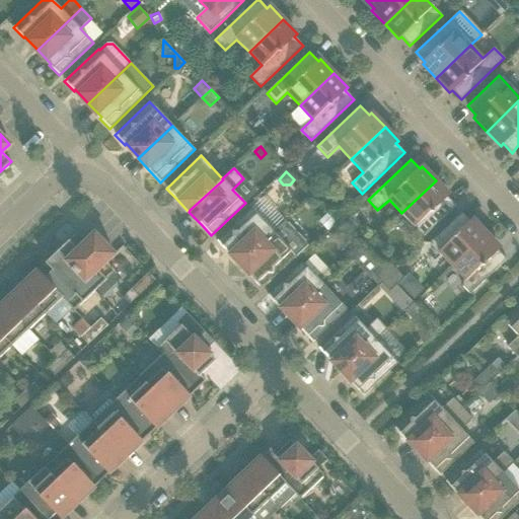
[(436,180),(401,213),(424,236),(455,206),(447,197),(449,195),(436,180)]
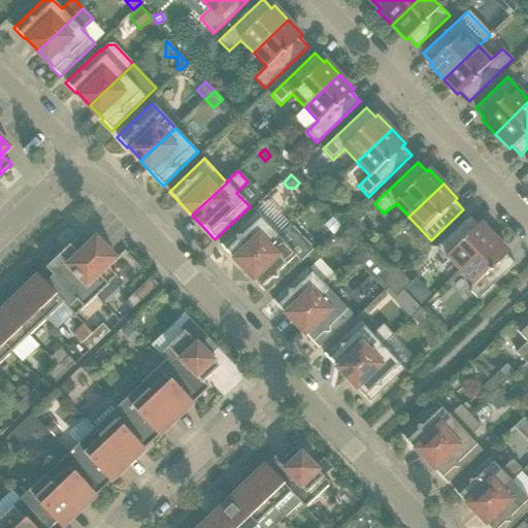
[(256,212),(221,245),(230,256),(243,270),(244,268),(278,236),(256,212)]
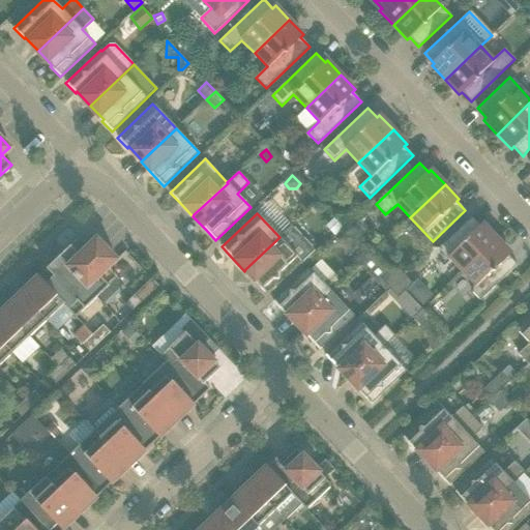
[(462,272),(497,238),(482,224),(480,227),(471,217),(439,248),(462,272)]
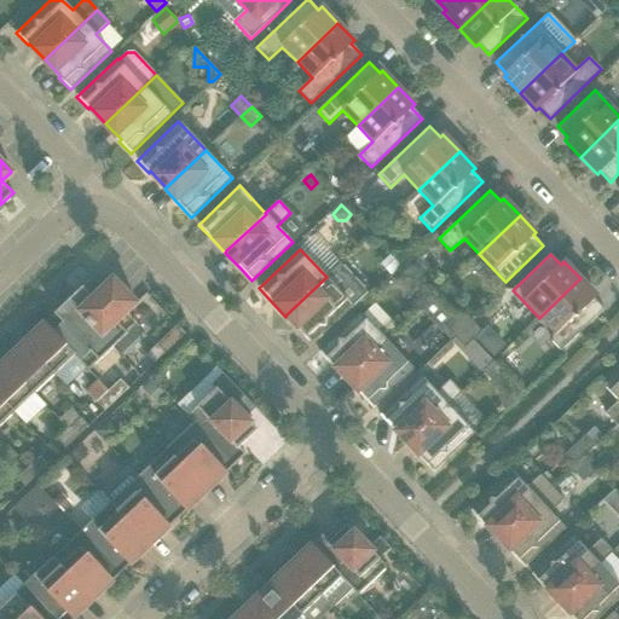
[(287,314),(285,317),(301,333),(312,345),(368,293),(341,264),(327,277),(287,314)]
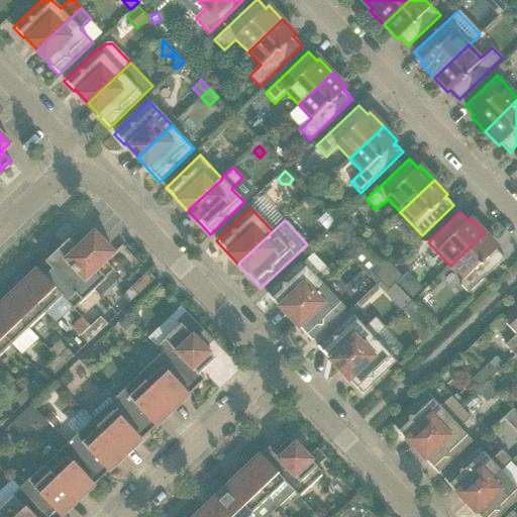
[(335,224),(326,233),(331,238),(339,238),(344,233),(335,224)]
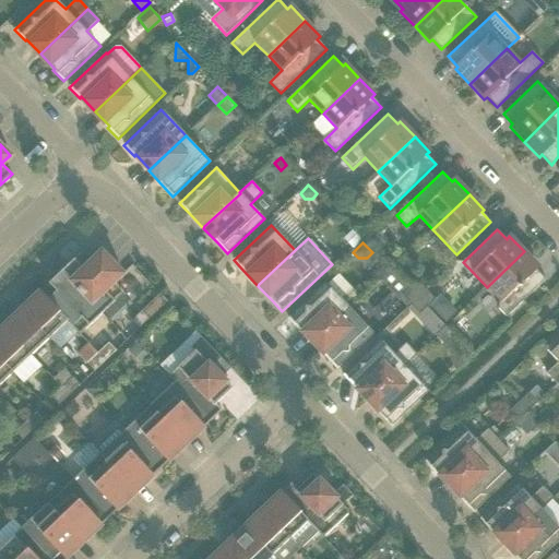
[(84,250),(39,293),(67,321),(79,334),(125,292),(115,283),(123,274),(103,253),(95,261),(84,250)]
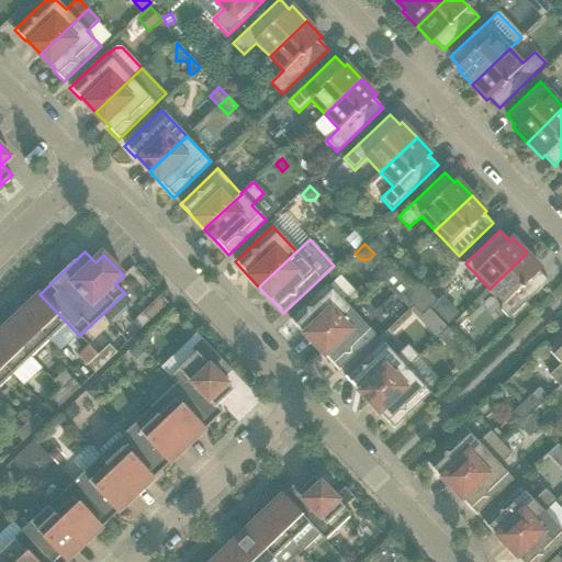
[(541,268),(527,253),(490,289),(503,303),(501,305),(501,311),(508,318),(548,281),(539,271),(541,268)]
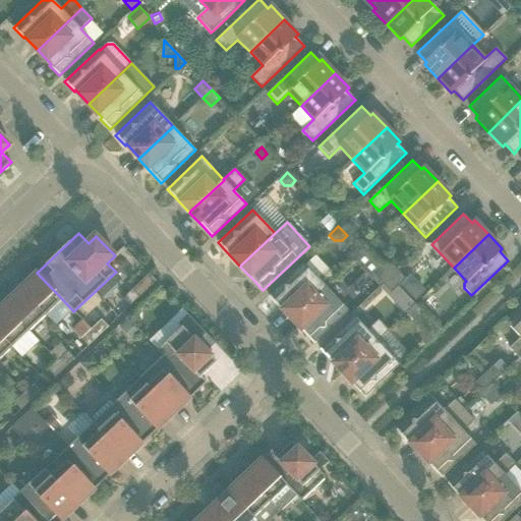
[(390,277),(397,270),(389,262),(382,269),(390,277)]
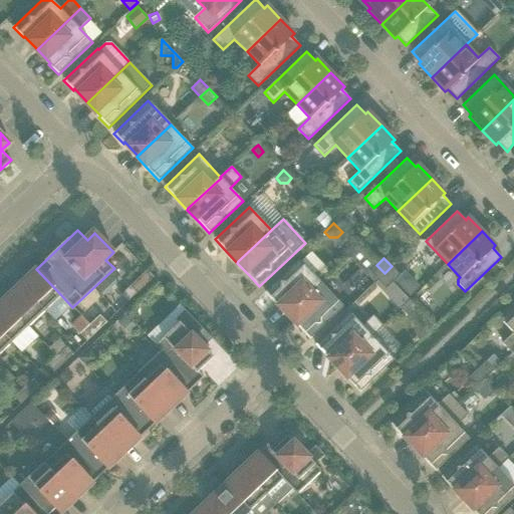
[(299,259),(265,292),(274,302),(287,315),(289,314),(321,283),(319,281),(300,261),(299,259)]
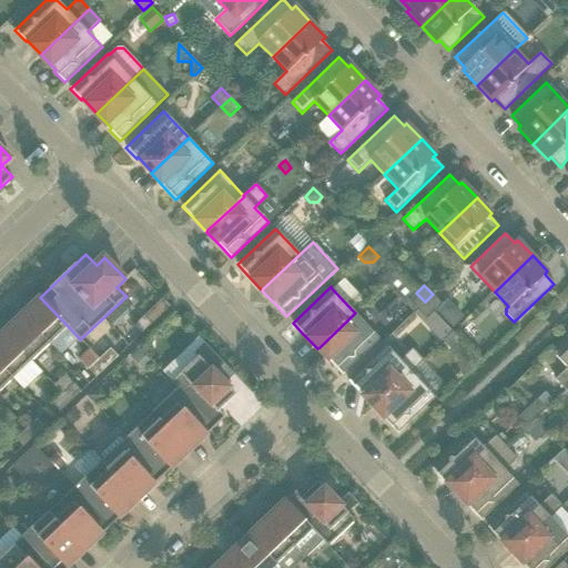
[(425,302),(416,293),(408,300),(417,310),(425,302)]
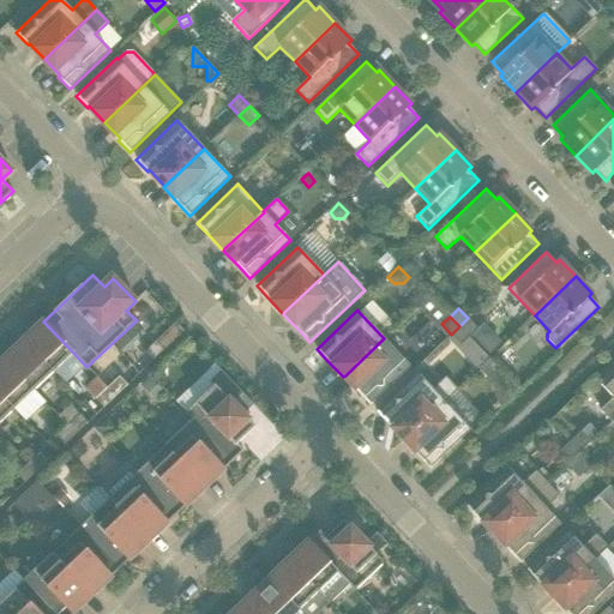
[(479,329),(468,318),(459,326),(469,337),(471,336),(479,329)]
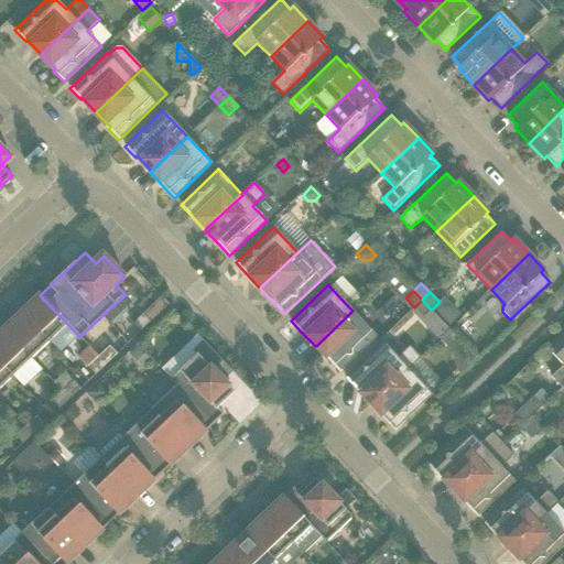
[(67,324),(40,295),(21,313),(49,342),(67,324)]
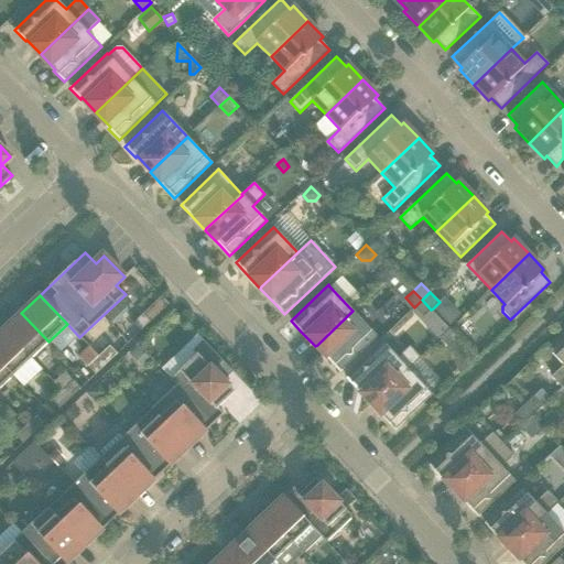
[(162,296),(151,306),(159,314),(169,304),(162,296)]
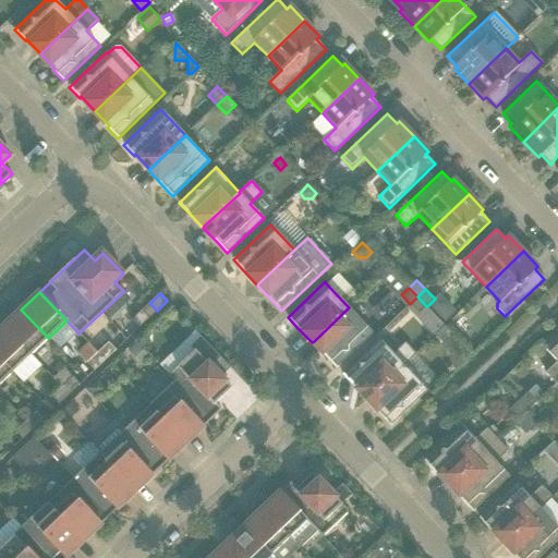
[(435,299),(428,305),(445,323),(455,313),(438,295),(435,299)]
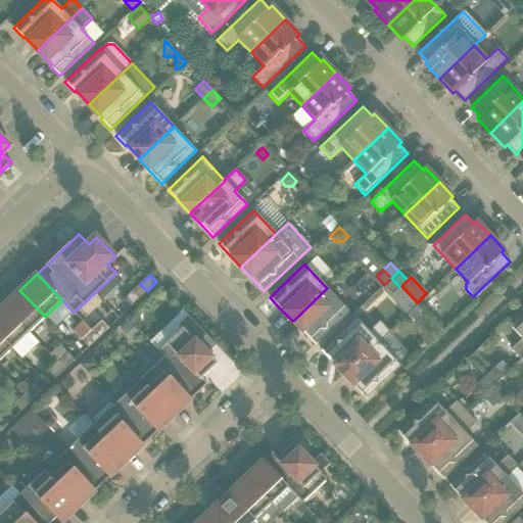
[(399,287),(391,278),(384,285),(392,294),(399,288),(399,287)]
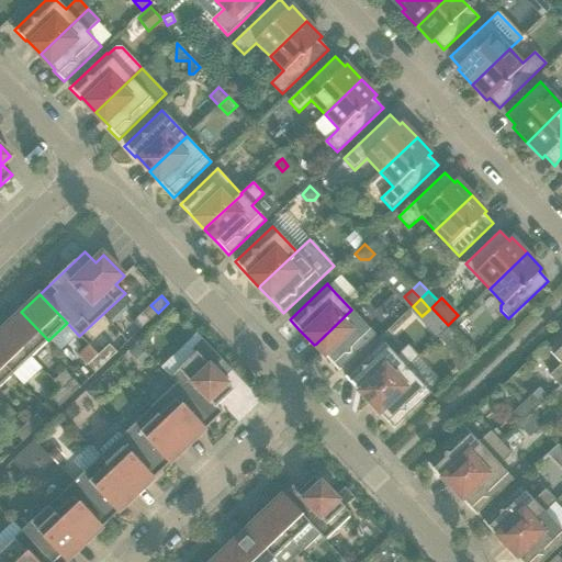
[(158,313),(150,305),(142,314),(148,322),(158,313)]
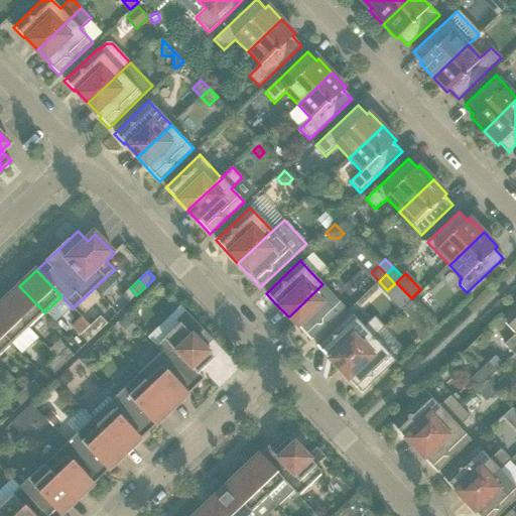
[(290,315),(288,316),(301,331),(310,341),(311,340),(345,307),(323,284),(290,315)]
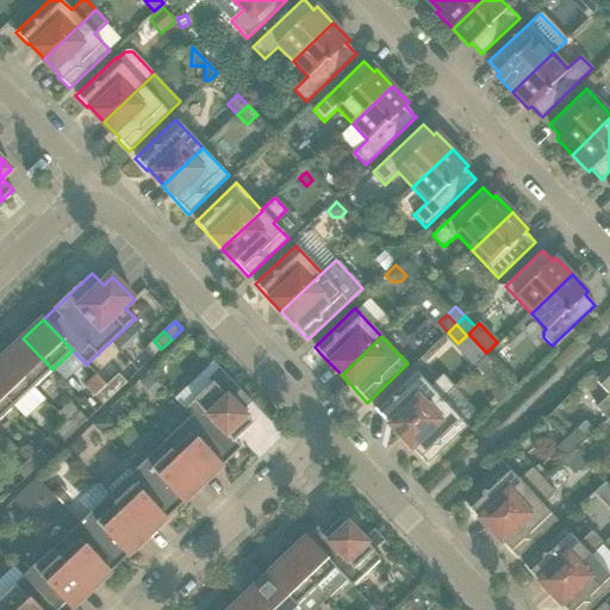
[(458,343),(454,347),(473,367),(485,356),(466,336),(458,343)]
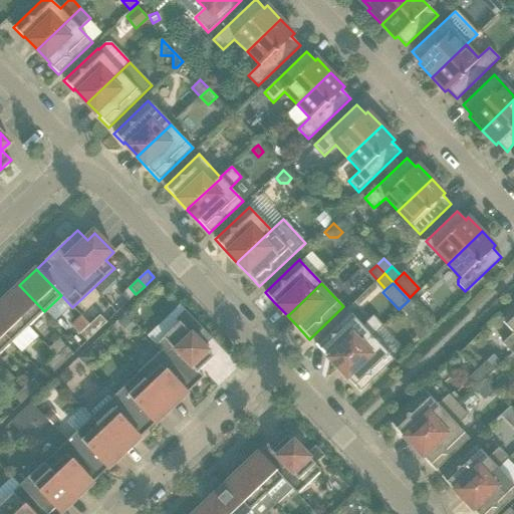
[(44,311),(19,285),(3,301),(28,327),(44,311)]
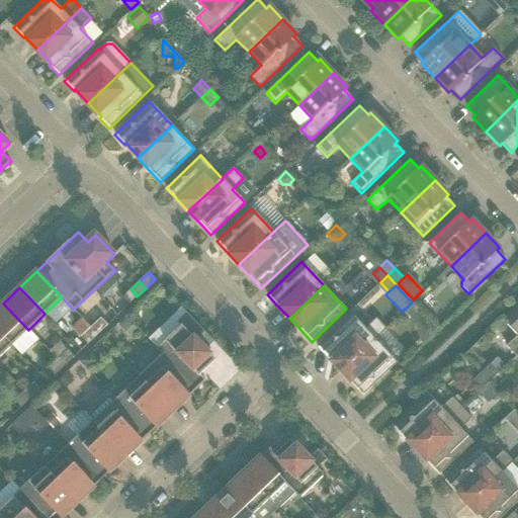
[(137,296),(131,289),(122,297),(128,305),(137,296)]
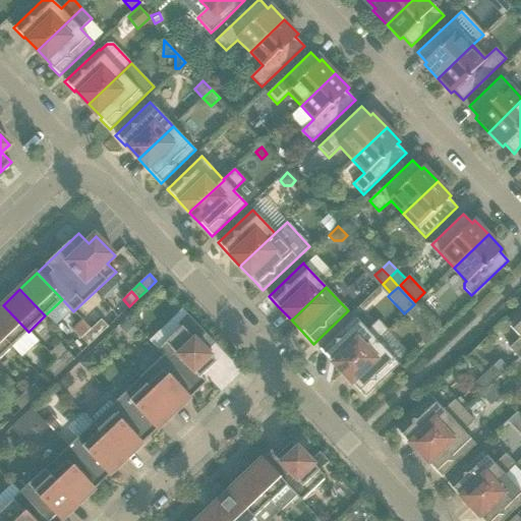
[(414,323),(424,313),(415,304),(406,313),(414,323)]
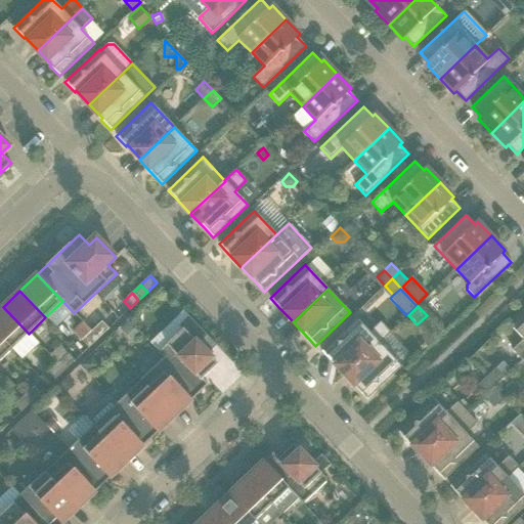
[(29,334),(3,307),(0,309),(0,337),(11,349),(29,334)]
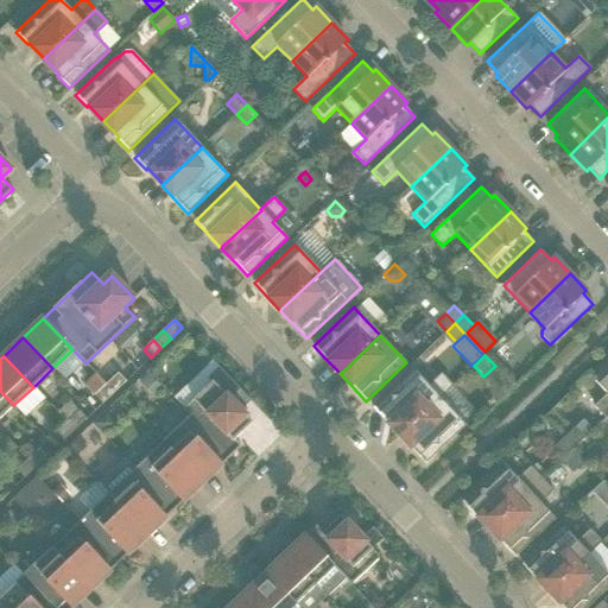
[(607,415),(607,362),(593,379),(607,393),(594,406),(606,418),(607,415)]
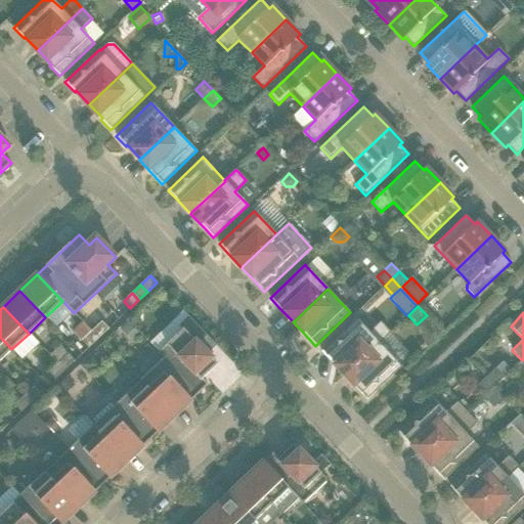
[(182,330),(158,352),(164,358),(199,393),(208,385),(203,379),(218,364),(208,353),(216,346),(207,336),(188,317),(179,326),(182,330)]
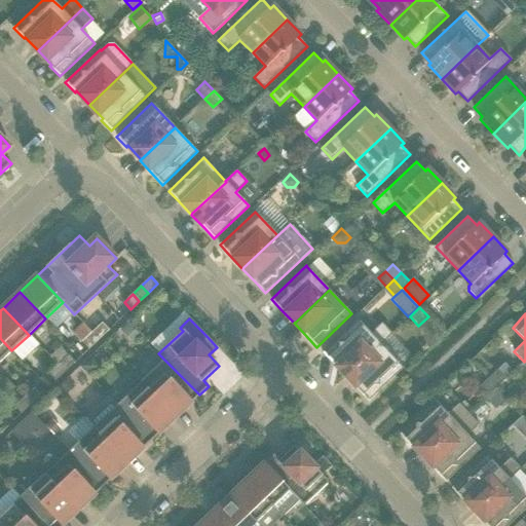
[(324,352),(323,353),(332,364),(345,377),(347,376),(380,344),(381,344),(391,335),(392,334),(391,333),(382,323),(371,334),(358,320),(324,352)]
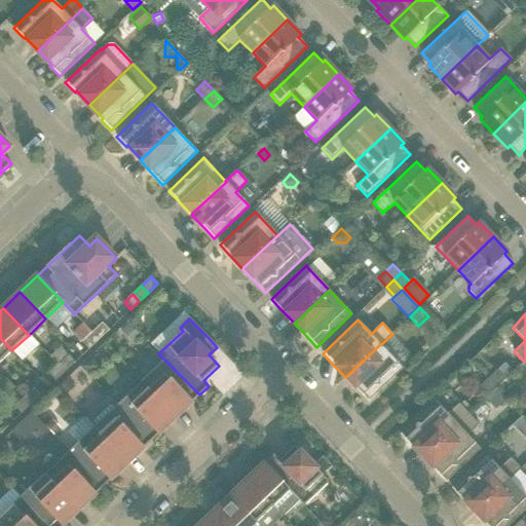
[(92,332),(91,333),(82,323),(73,332),(89,348),(99,339),(92,332)]
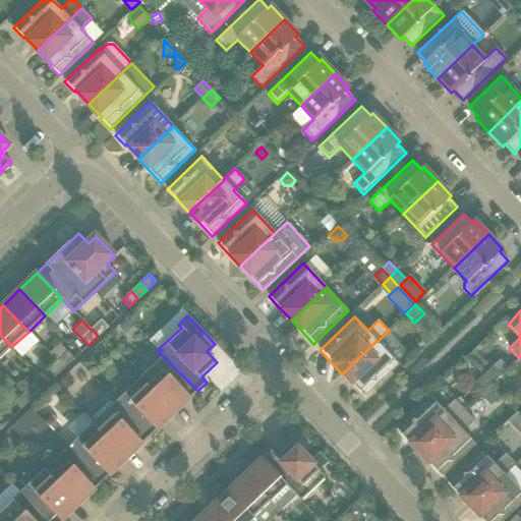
[(92,329),(98,336),(108,327),(101,320),(92,329)]
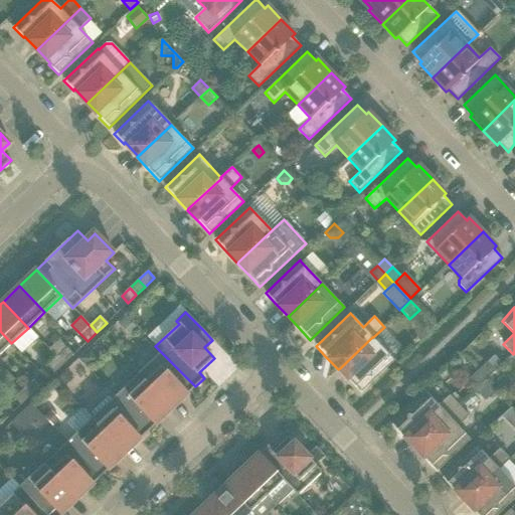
[(125,316),(118,323),(130,335),(137,328),(125,316)]
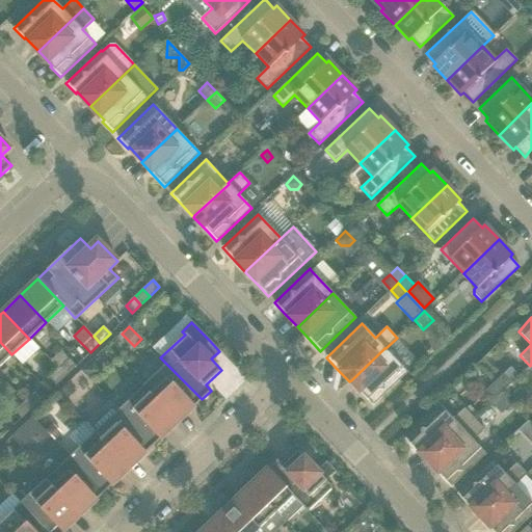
[(435,334),(435,340),(441,345),(449,337),(441,328),(435,334)]
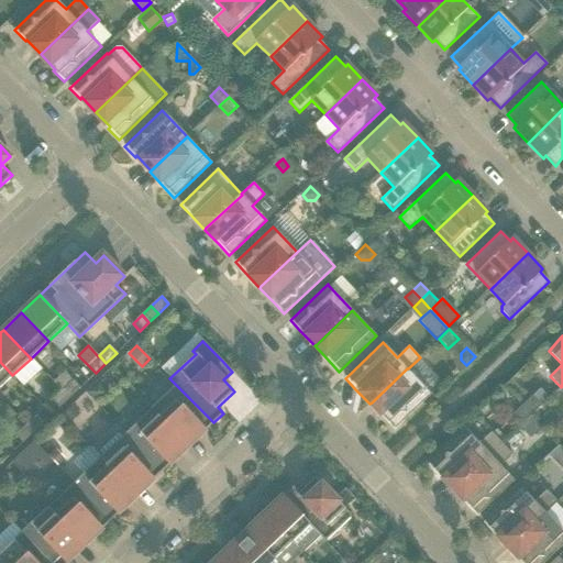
[(0,387),(12,375),(0,362),(0,387)]
